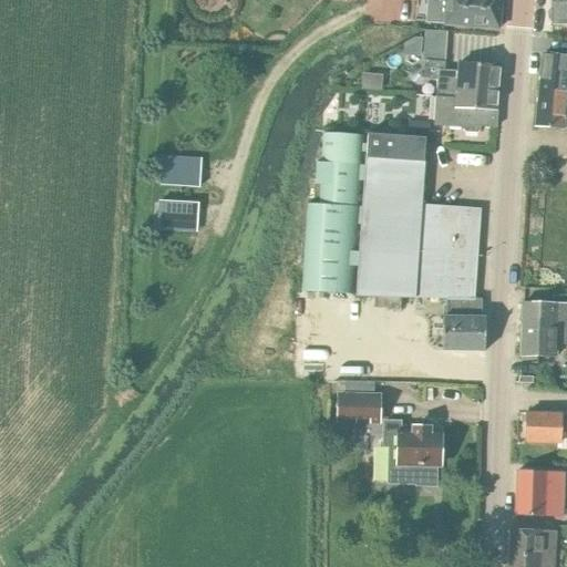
[(426,0),(425,24),(480,29),(480,28),(498,29),(501,0),(426,0)]
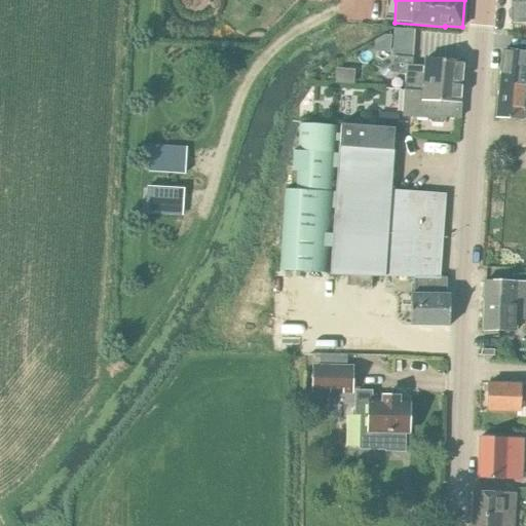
[(525,0),(511,0),(513,24),(525,23),(525,0)]
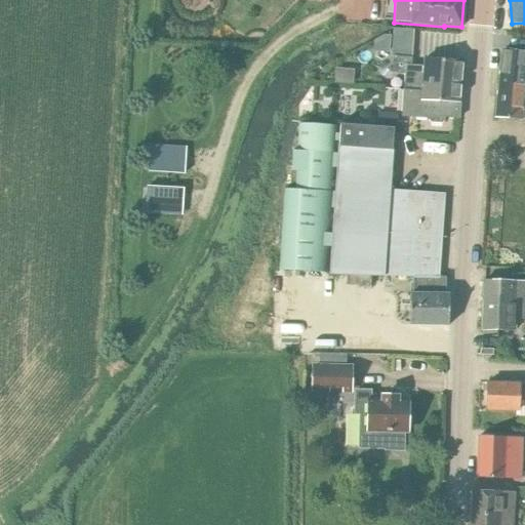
[(500,72),(499,82),(520,84),(520,86),(524,86),(524,50),(524,52),(503,50),(500,72)]
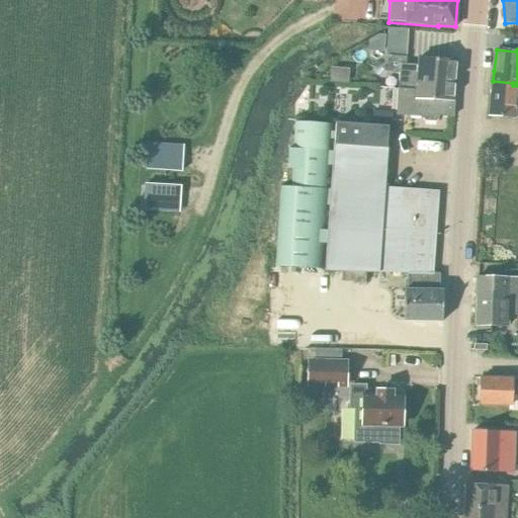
[(399,83),(416,84),(416,78),(456,81),(457,61),(417,58),(416,64),(407,64),(408,55),(387,54),(385,69),(400,70),(399,83)]
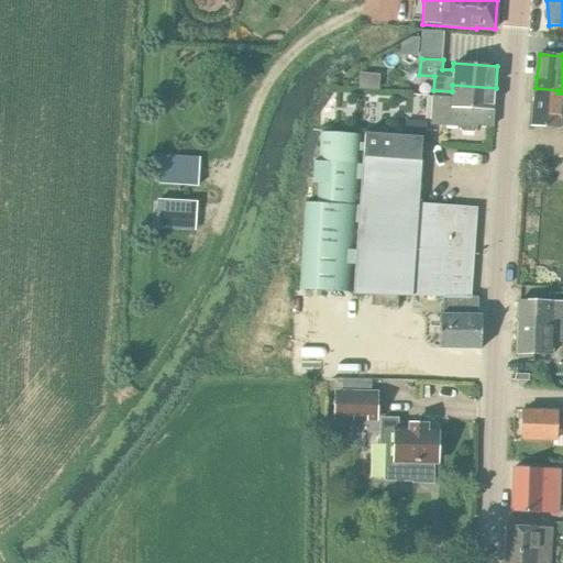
[(477,127),(493,127),(496,88),(452,85),(452,91),(451,98),(432,97),(432,102),(431,124),(460,125),(460,130),(462,132),(474,133),(477,130),(477,127)]
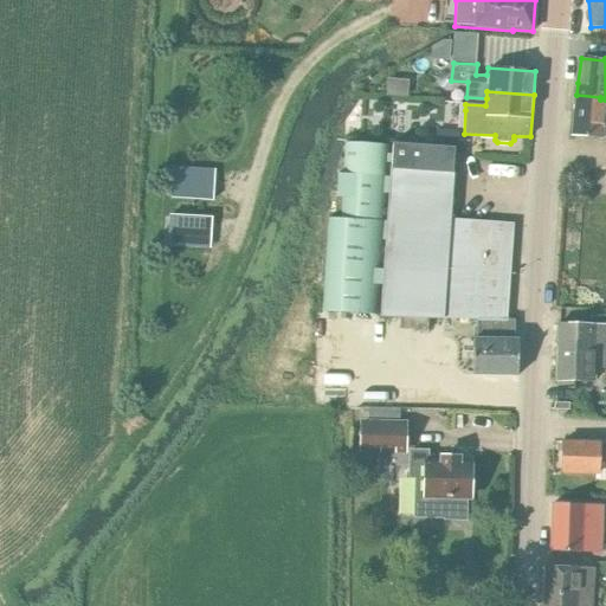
[(572,135),(605,139),(605,113),(598,113),(600,97),(577,95),(572,135)]
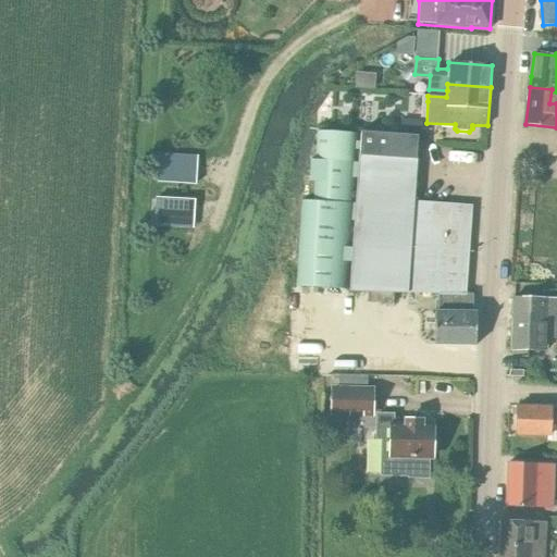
[(403,119),(401,133),(421,134),(422,120),(403,119)]
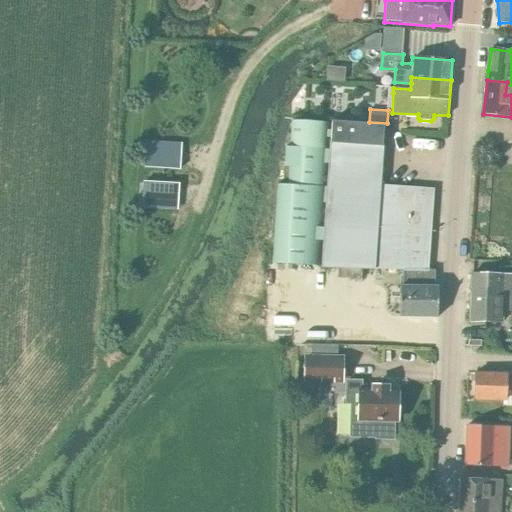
[(274,249),(273,263),(325,267),(404,268),(428,270),(433,189),(380,185),(384,124),(364,123),(328,122),(291,121),(290,148),(286,148),(285,166),(289,167),(288,184),(286,184),(278,184),(276,216),(274,249)]
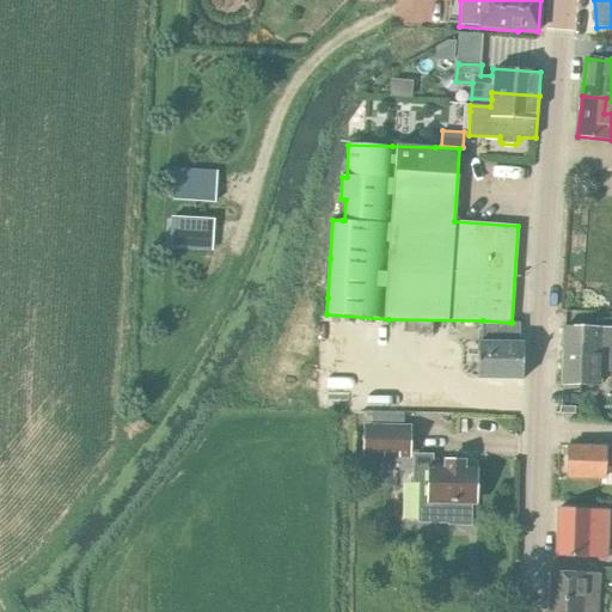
[(175,170),(173,199),(215,202),(216,172),(175,170)]
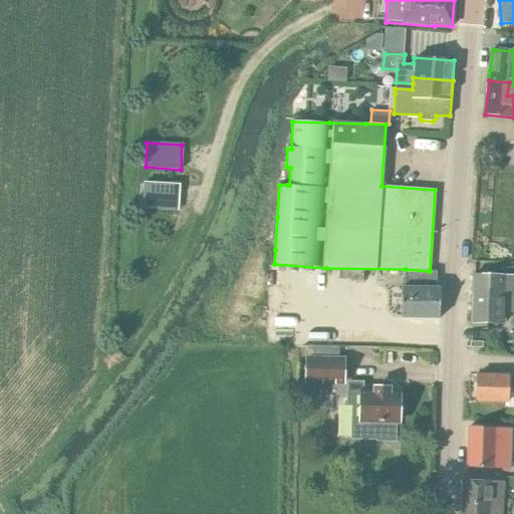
[(145,184),(143,208),(178,210),(180,186),(145,184)]
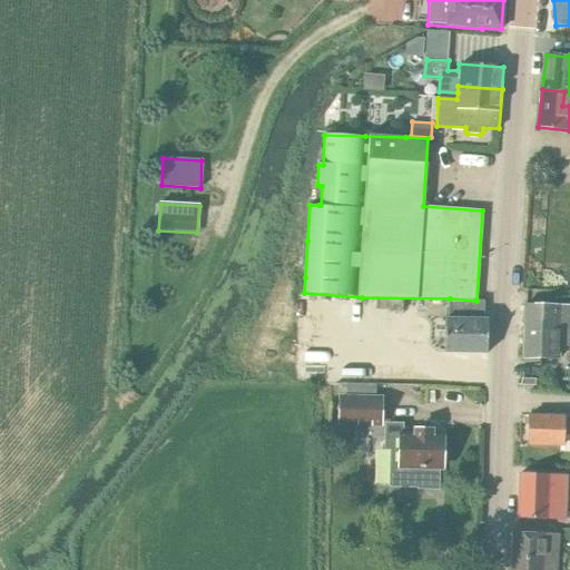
[(445,315),(444,352),(465,353),(483,353),(488,353),(488,320),(482,320),(483,301),(477,301),(450,298),(449,315),(445,315)]
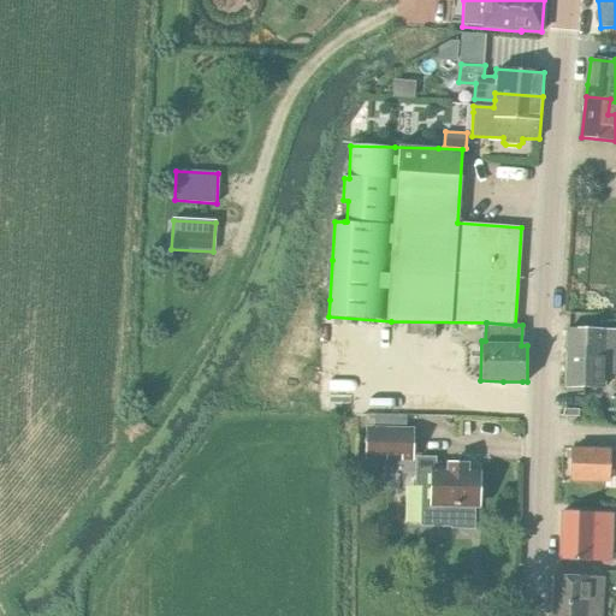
[(566,330),(566,351),(604,353),(604,357),(615,357),(615,331),(590,331),(570,330),(566,330)]
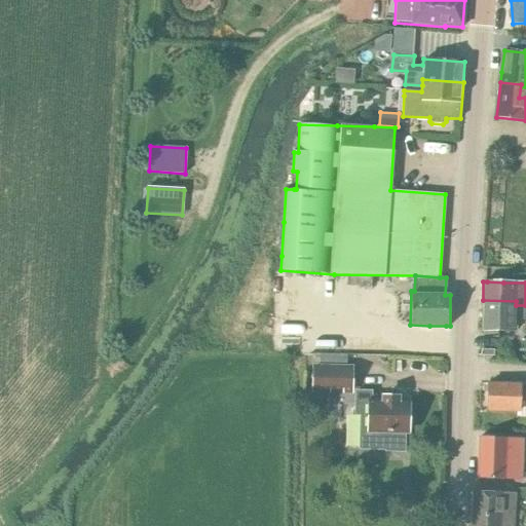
[(483,300),(482,331),(483,331),(502,332),(515,332),(515,318),(525,318),(525,305),(516,305),(516,301),(483,300)]
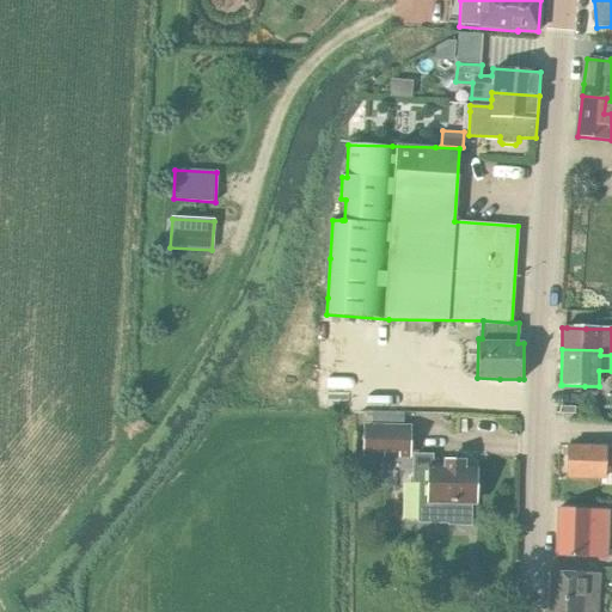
[(363,424),(362,458),(384,459),(384,453),(399,453),(399,458),(410,459),(411,426),(363,424)]
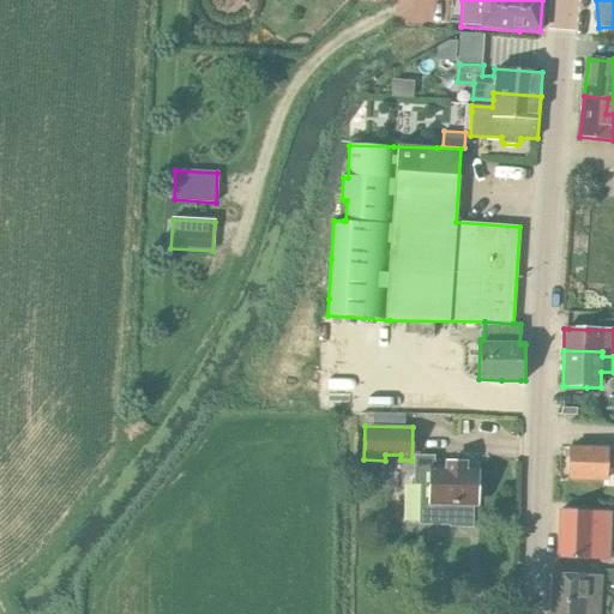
[(608,449),(594,449),(570,447),(569,479),(603,480),(603,487),(613,486),(613,452),(608,452),(608,449)]
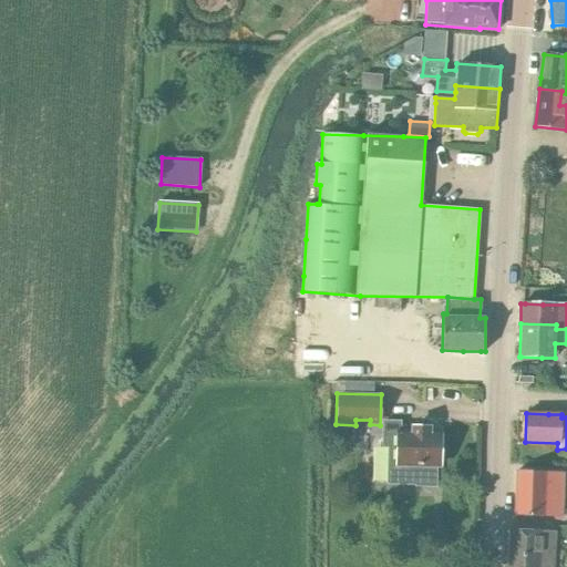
[(414,487),(436,487),(437,466),(440,466),(441,434),(430,433),(430,428),(413,428),(413,433),(400,433),(400,422),(384,422),(383,446),(398,447),(397,482),(414,482),(414,487)]
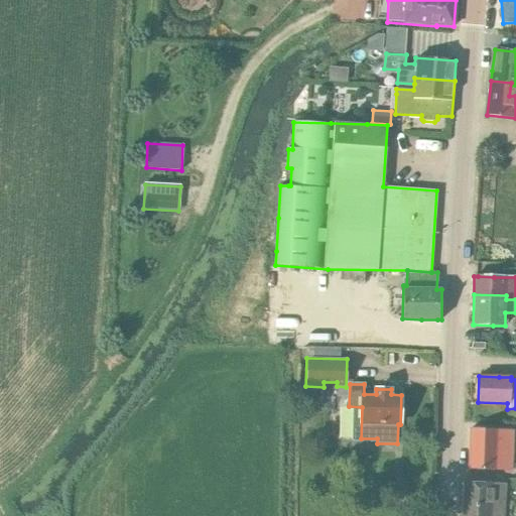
[(469,469),(489,470),(511,471),(513,430),(471,428),(469,469)]
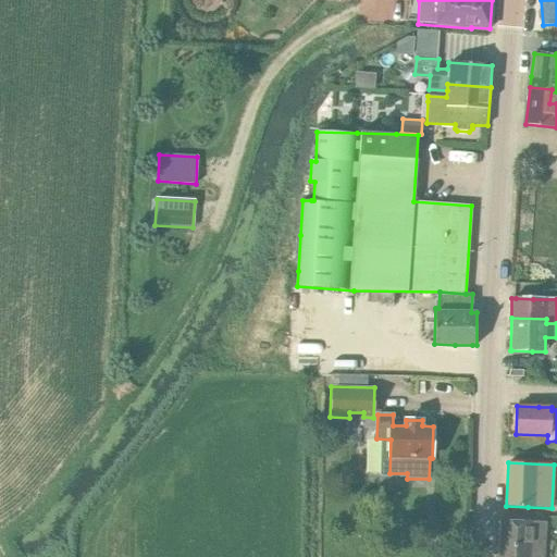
[(498,556),(532,556),(533,536),(540,537),(541,523),(502,521),(498,556)]
